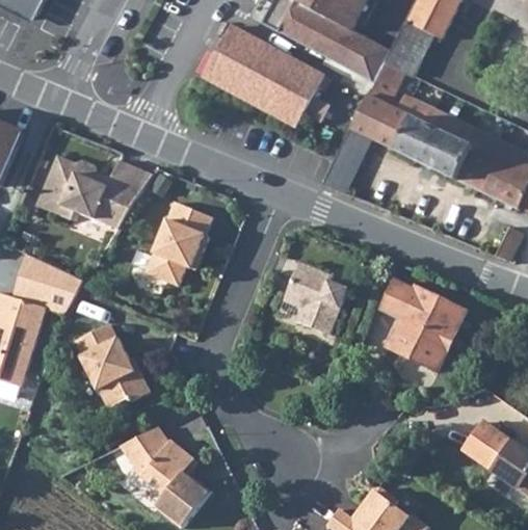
[(0,8),(19,18),(36,12),(42,0),(0,0),(0,8)]
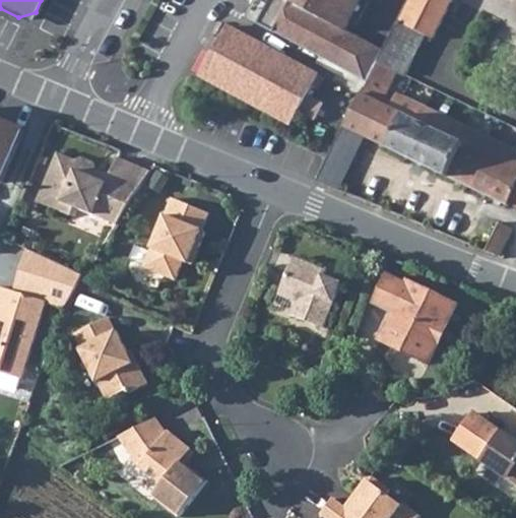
[(265,0),(264,3),(254,21),(365,81),(375,60),(380,50),(342,28),(358,0),(265,0)]
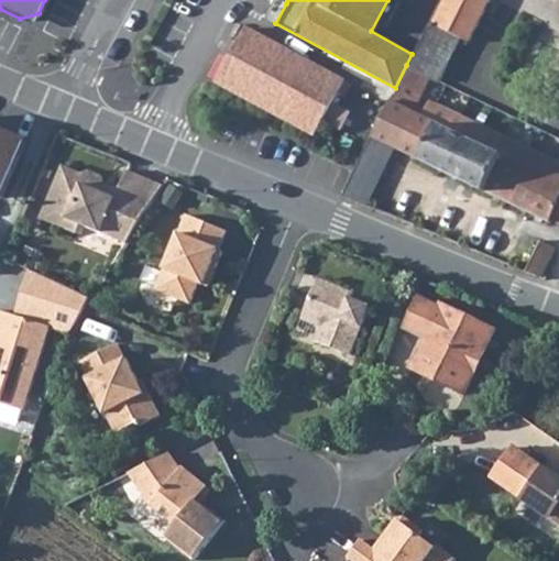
[(438,0),(429,19),(459,33),(458,36),(466,40),(484,0),(438,0)]
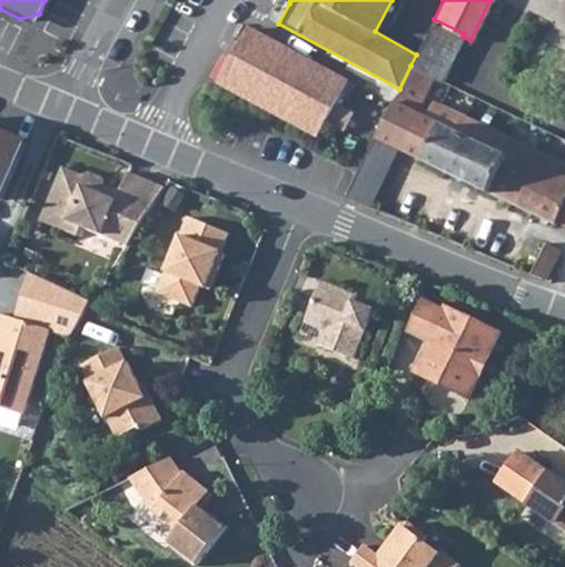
[(410,66),(435,77),(442,81),(463,37),(464,33),(434,19),(416,55),(410,66)]
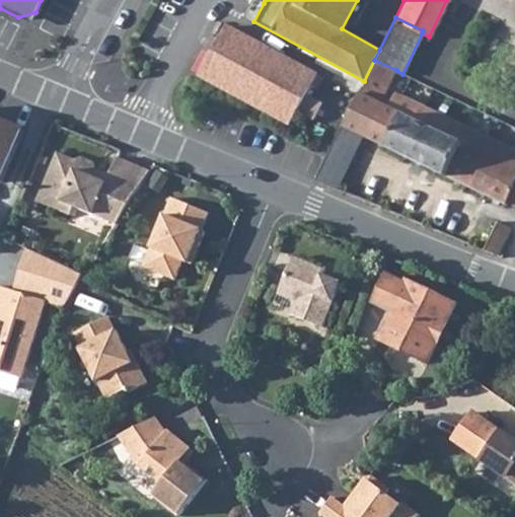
[(224,23),(198,73),(290,122),(309,84),(316,71),(224,23)]
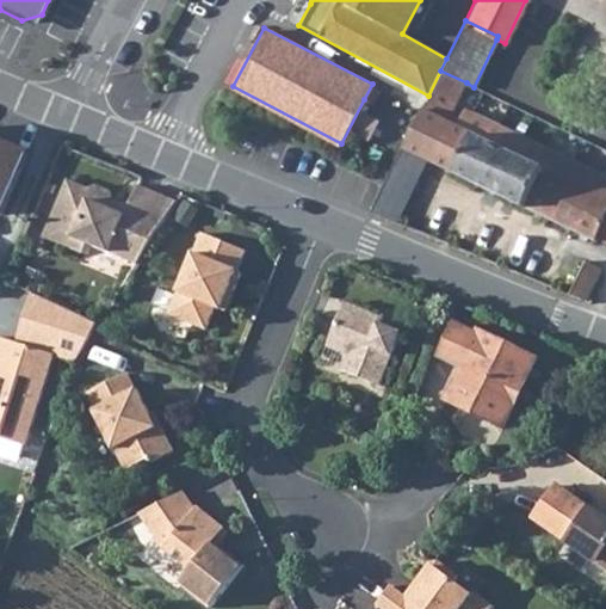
[(427,160),(599,240),(600,237),(605,223),(605,195),(461,127),(456,124),(461,115),(453,111),(467,82),(440,71),(428,96),(403,149),(427,160)]
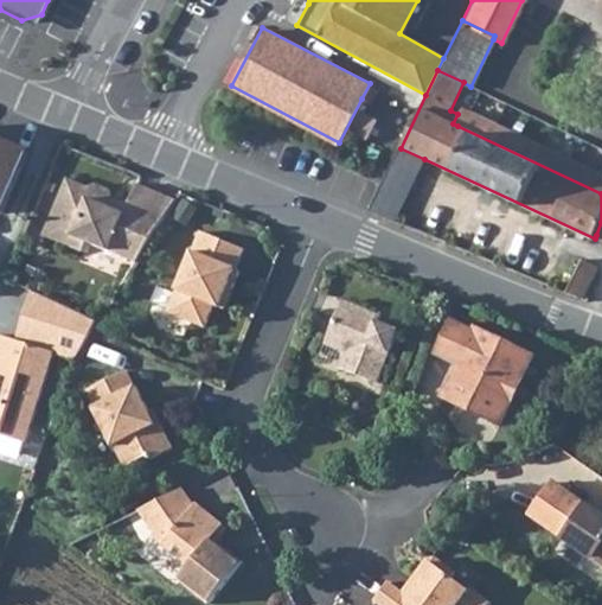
[(450,110),(458,114),(471,87),(463,82),(450,110)]
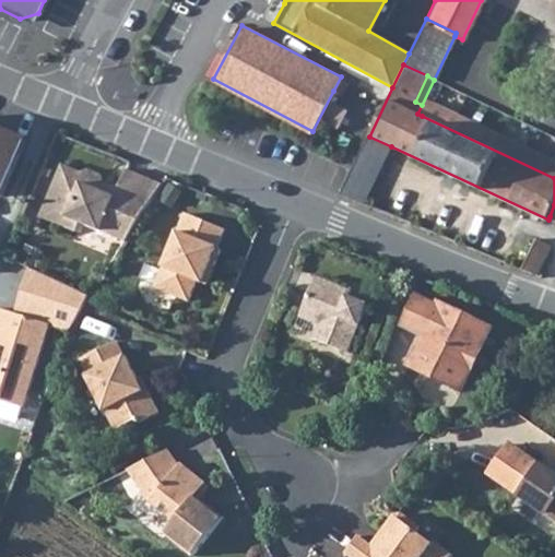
[(341,76),(333,91),(340,93),(346,80),(341,76)]
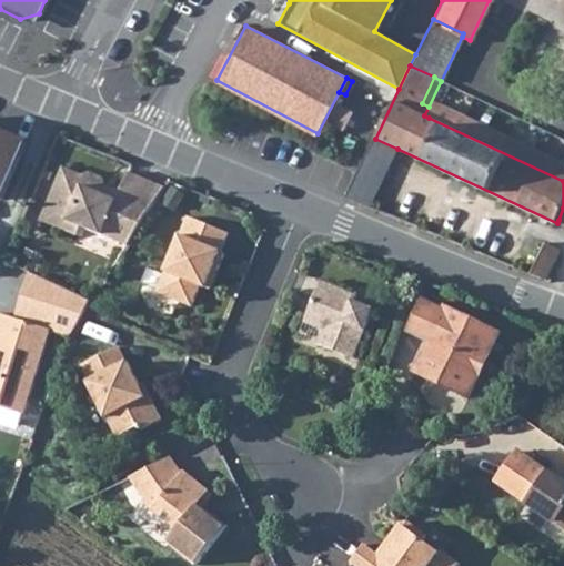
[(563,160),(436,100),(429,118),(563,181),(563,160)]
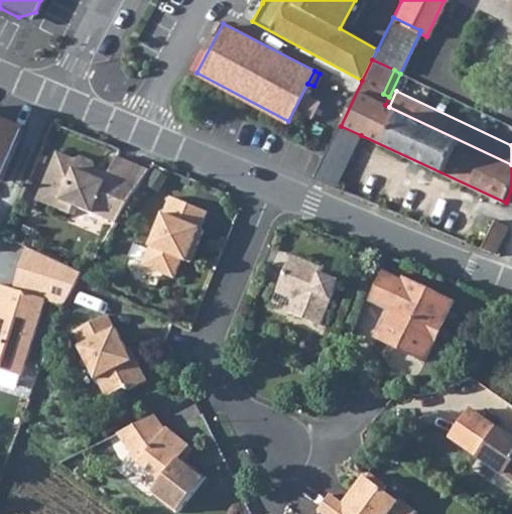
[(22,127),(0,118),(0,177),(22,127)]
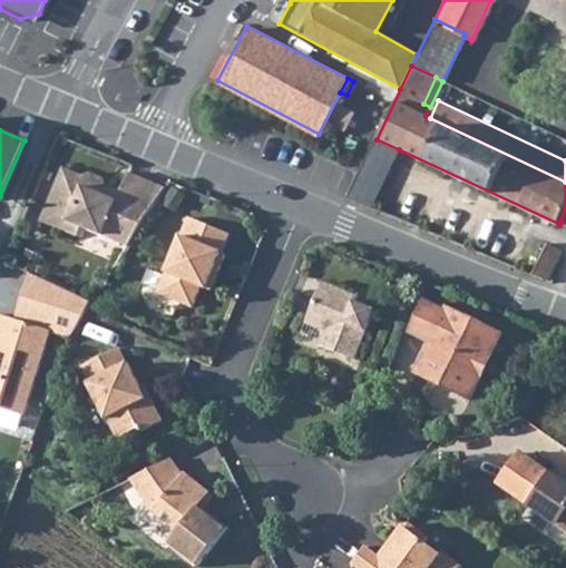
[(399,149),(377,139),(348,197),(372,206),(399,149)]
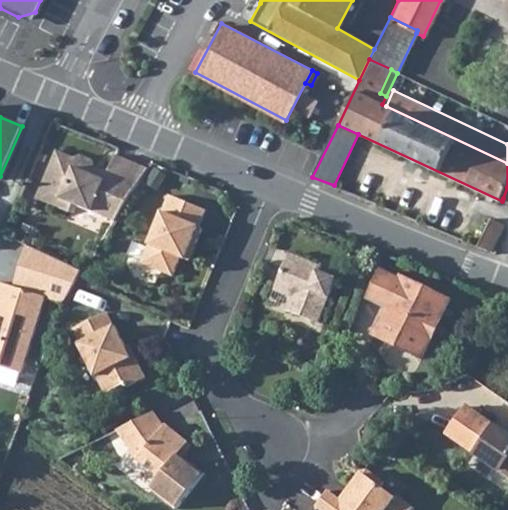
[(71,203),(113,220),(146,167),(112,153),(104,173),(92,168),(93,165),(90,159),(78,154),(72,156),(54,149),(34,197),(67,211),(71,203)]
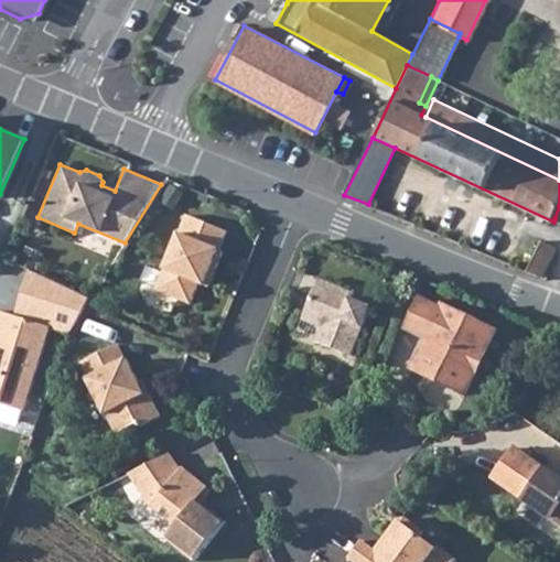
[(219,250),(216,248),(224,229),(183,213),(153,288),(187,302),(195,282),(202,284),(210,266),(213,268),(219,250)]
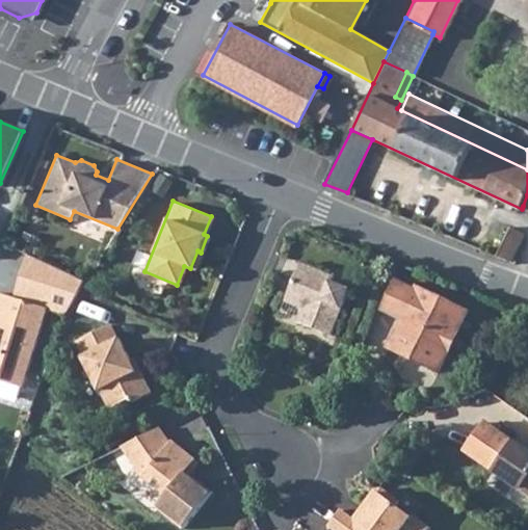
[(509,226),(495,254),(503,257),(517,229),(513,227),(509,226)]
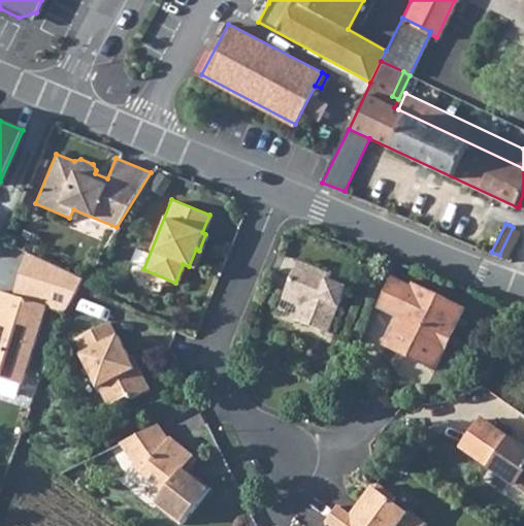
[(199,251),(196,249),(189,266),(192,267),(199,251)]
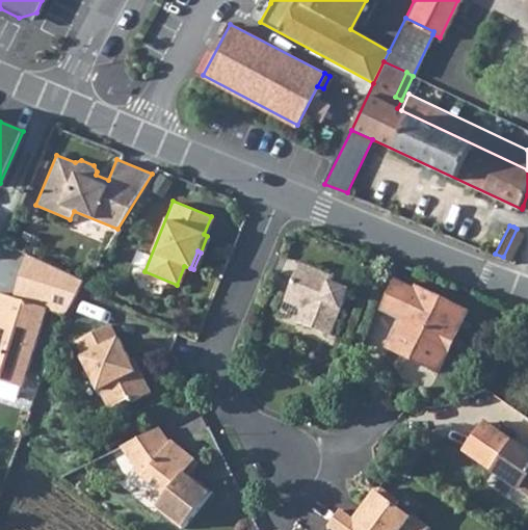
[(24,268),(12,297),(45,308),(62,314),(76,293),(82,280),(28,255),(24,268)]
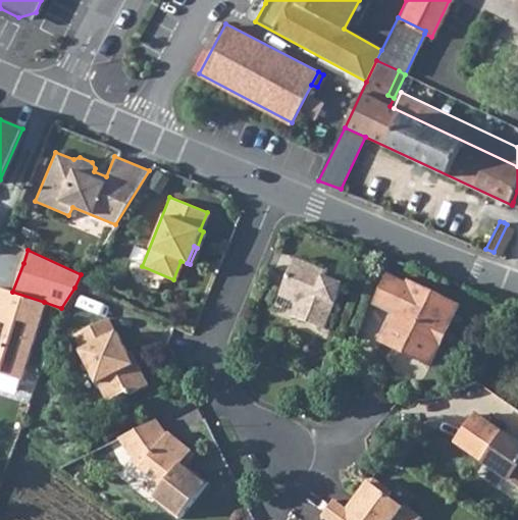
[(319,274),(320,274),(323,269),(292,256),(286,272),(308,281),(310,277),(312,275),(316,274),(319,274)]
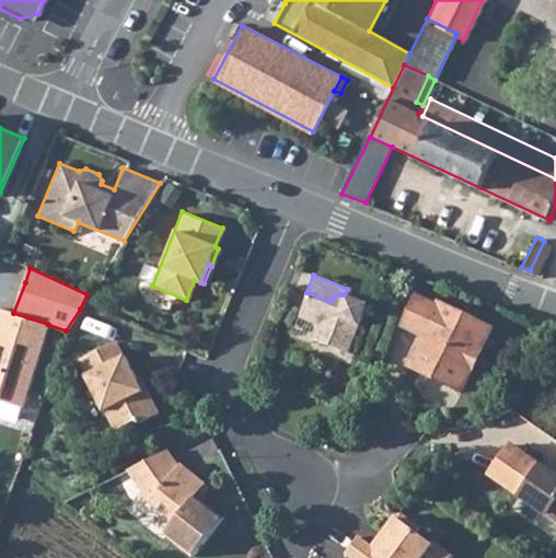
[(333,298),(331,302),(307,292),(297,315),(315,323),(309,337),(346,352),(366,303),(344,294),(343,294),(339,294),(335,295),(333,298)]
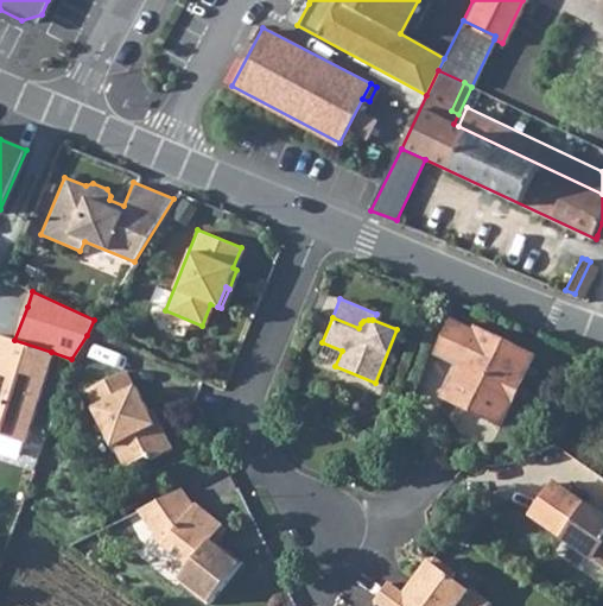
[(457,363),(440,396),(499,423),(531,355),(474,327),(473,330),(451,321),(436,353),(457,363)]
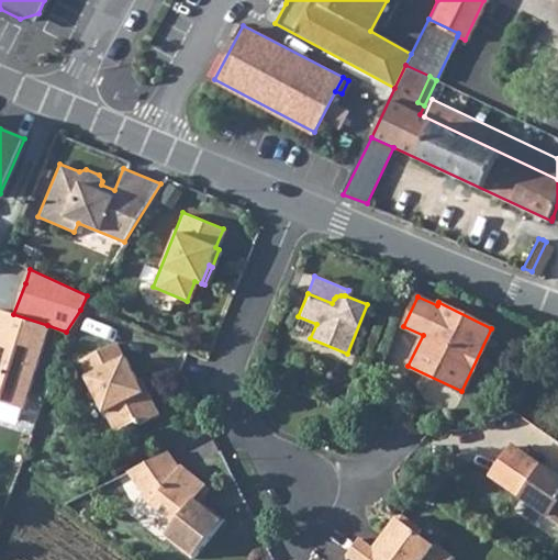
[(0,400),(21,407),(47,325),(13,314),(0,310),(0,400)]
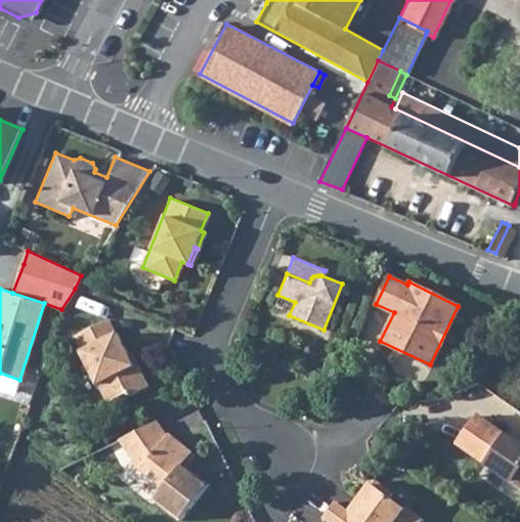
[(95,383),(97,382),(107,401),(125,392),(129,394),(146,386),(147,384),(137,363),(133,365),(110,318),(75,335),(81,348),(80,351),(95,383)]
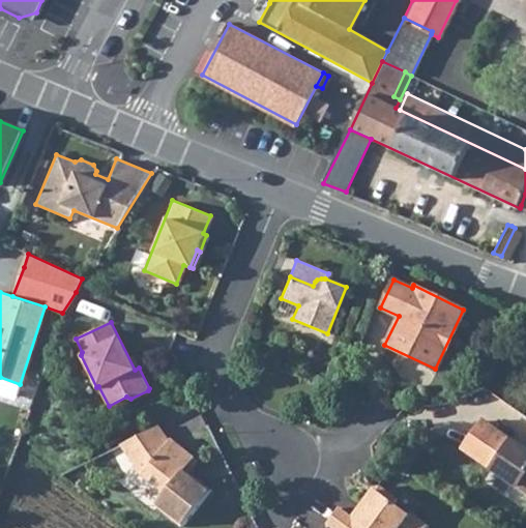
[(460,446),(525,493),(525,451),(479,418),(460,446)]
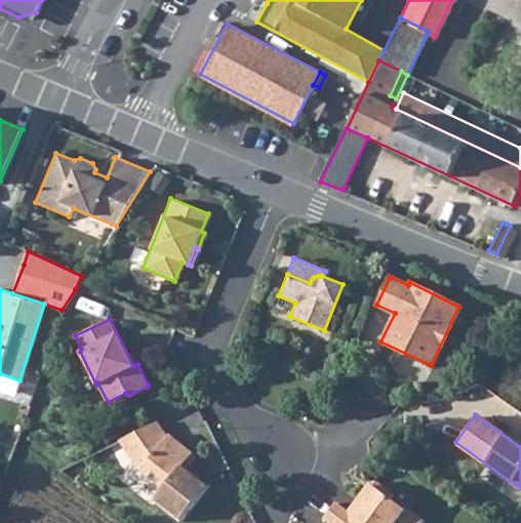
[(167,435),(157,419),(118,439),(133,461),(132,465),(161,488),(153,498),(178,520),(208,484),(183,464),(192,452),(169,434),(167,435)]
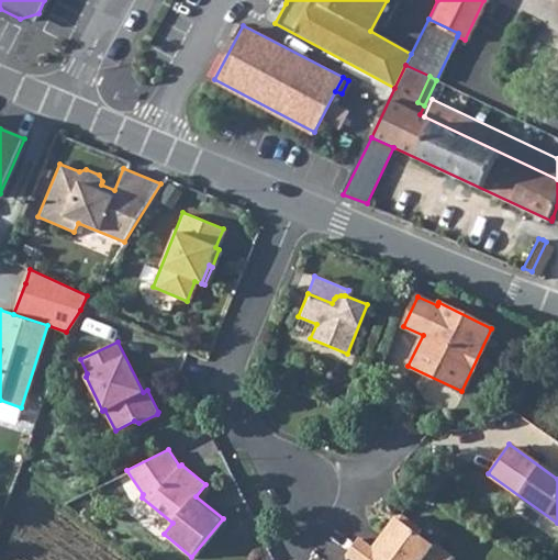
[(357,534),(344,552),(354,559),(447,559),(452,555),(436,542),(431,542),(414,529),(416,525),(400,513),(393,514),(379,530),(383,535),(375,547),(357,534)]
